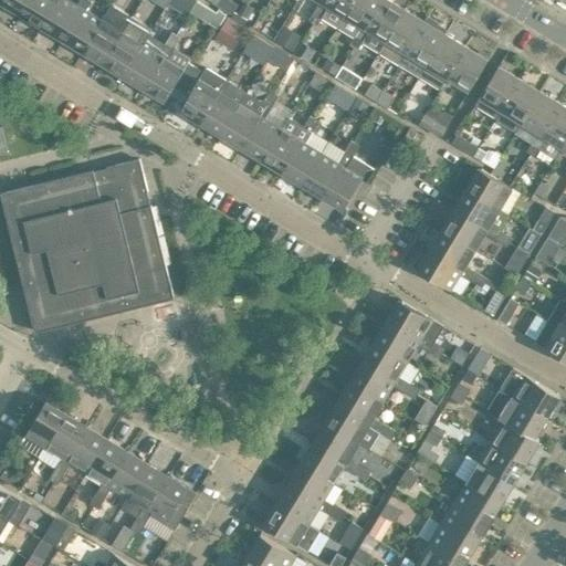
[(3,0),(23,11),(30,0),(3,0)]
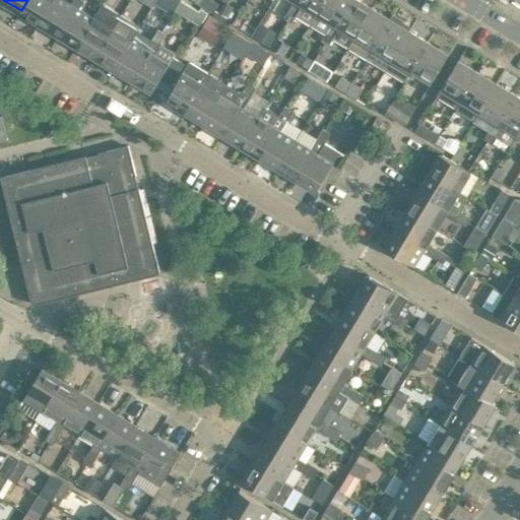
[(41,22),(53,0),(27,0),(21,10),(41,22)]
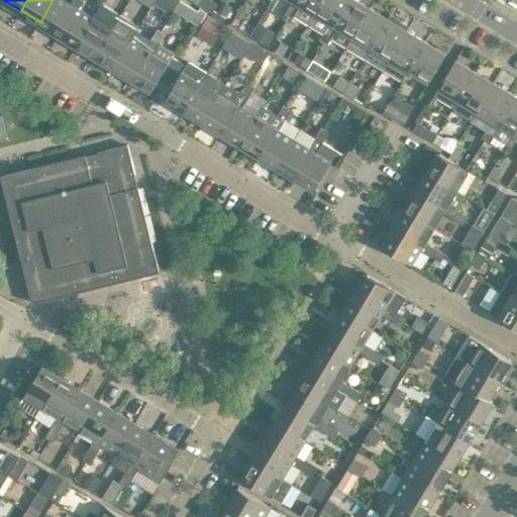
[(73,0),(71,4),(65,0),(53,0),(40,22),(59,33),(75,6),(79,8),(84,0),(73,0)]
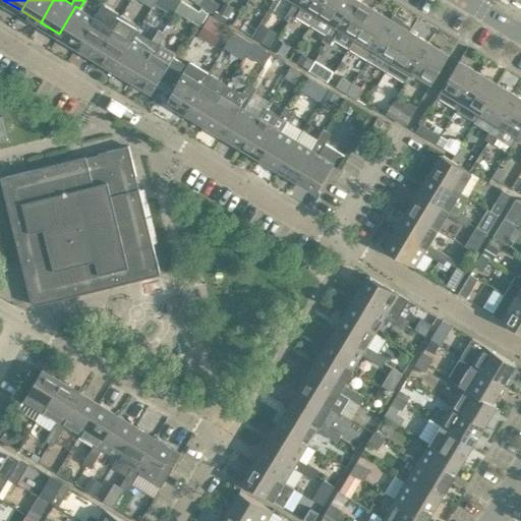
[(156,0),(155,2),(173,14),(175,10),(181,0),(156,0)]
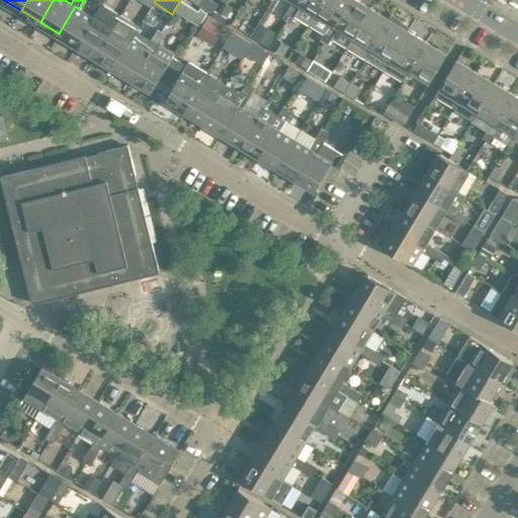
[(180,0),(174,10),(199,25),(207,12),(199,8),(197,10),(180,0)]
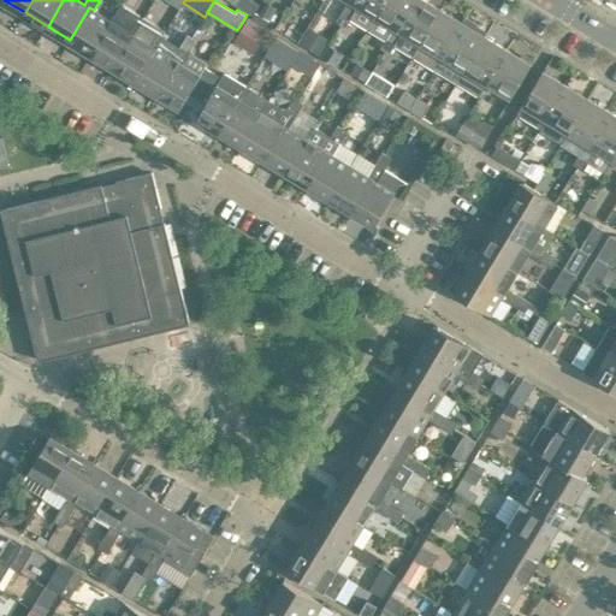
[(261,0),(234,0),(231,4),(252,16),(261,0)]
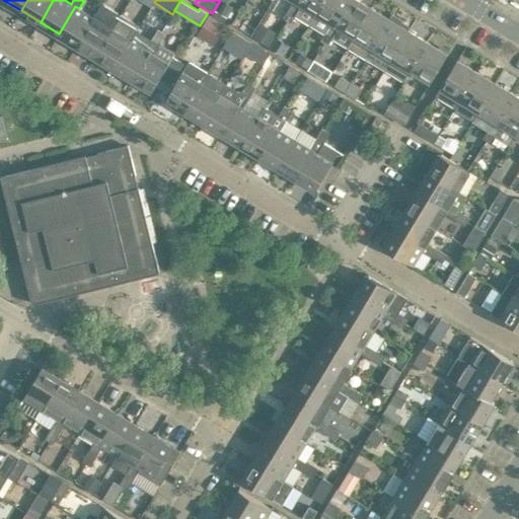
[(222,0),(221,0),(216,9),(228,16),(234,6),(222,0)]
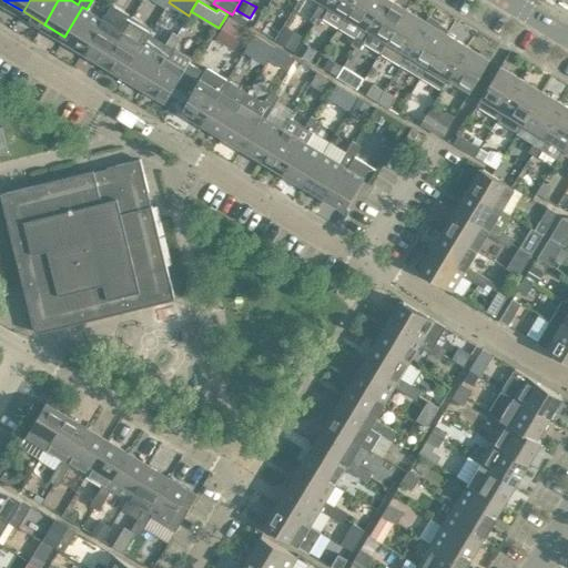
[(320,24),(323,18),(340,28),(355,0),(327,0),(326,3),(331,6),(325,16),(316,10),(311,20),(320,24)]
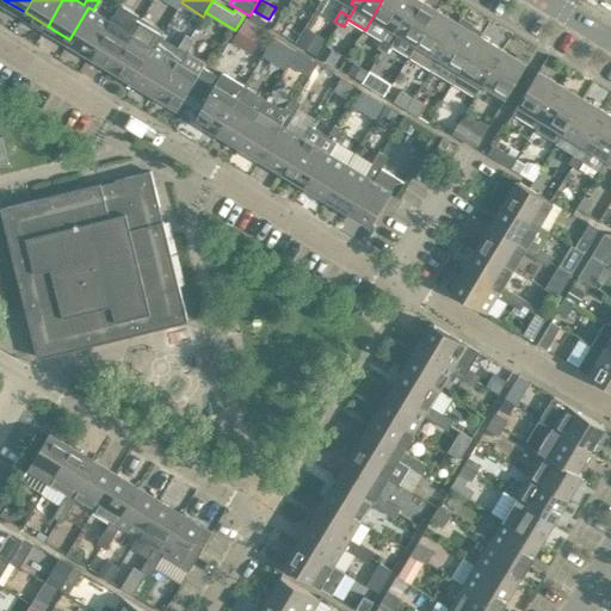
[(351,4),(352,0),(345,0),(346,0),(340,11),(350,17),(356,6),(351,4)]
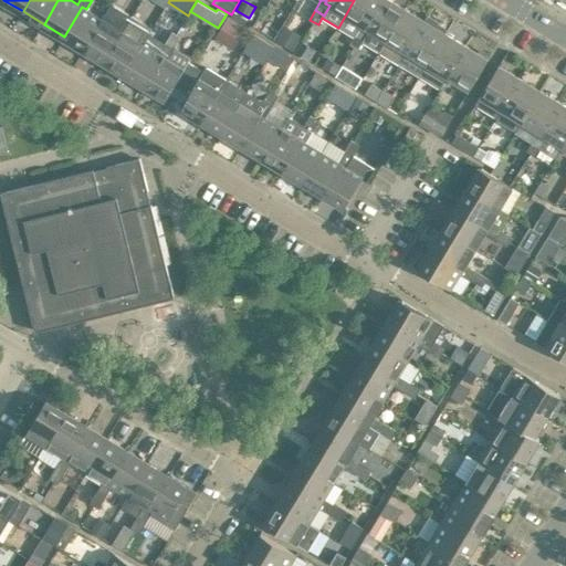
[(366,28),(383,0),(354,0),(338,28),(355,37),(356,34),(365,40),(370,30),(366,28)]
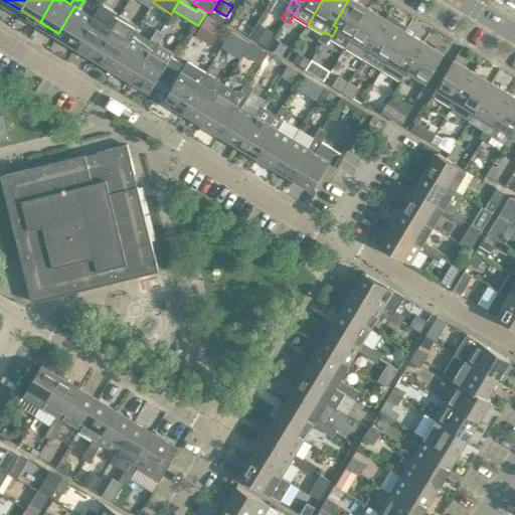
[(323,33),(319,40),(326,45),(331,38),(345,47),(369,8),(356,0),(348,0),(333,25),(337,27),(332,36),(324,31),(323,33)]
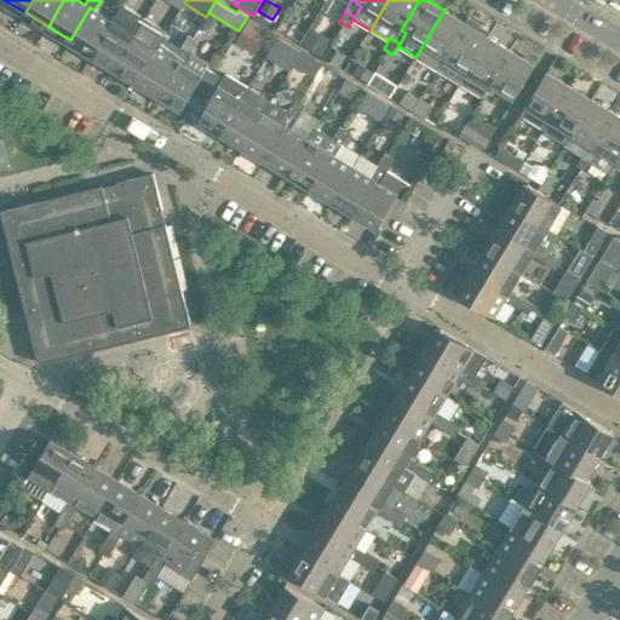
[(113,21),(92,53),(115,67),(135,34),(144,18),(122,5),(113,21)]
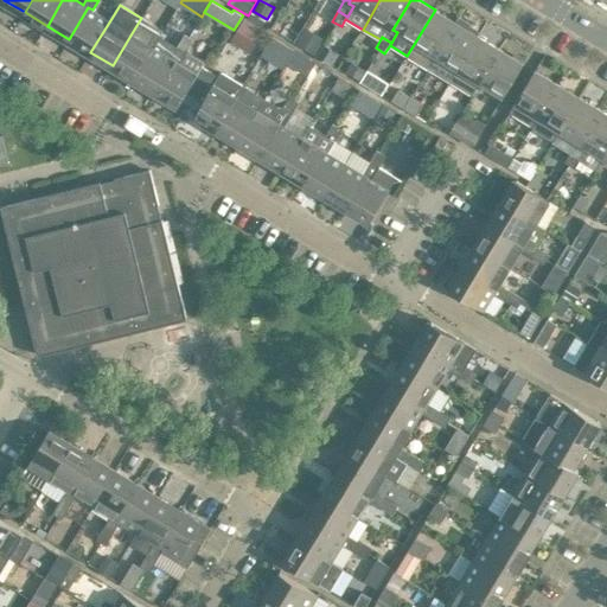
[(88,7),(69,39),(90,52),(110,20),(93,10),(88,7)]
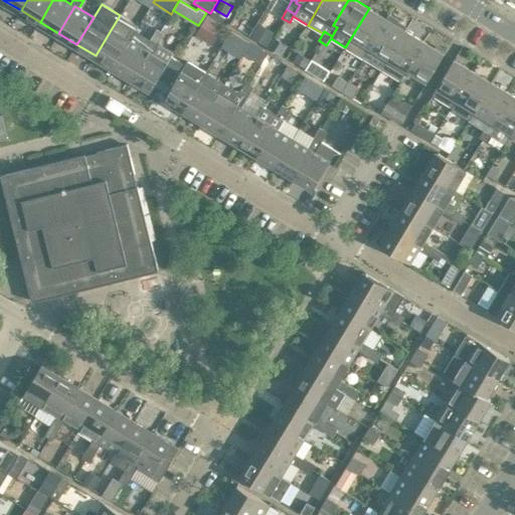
[(370,47),(387,19),(387,18),(369,8),(345,47),(360,55),(361,54),(368,58),(374,50),(370,47)]
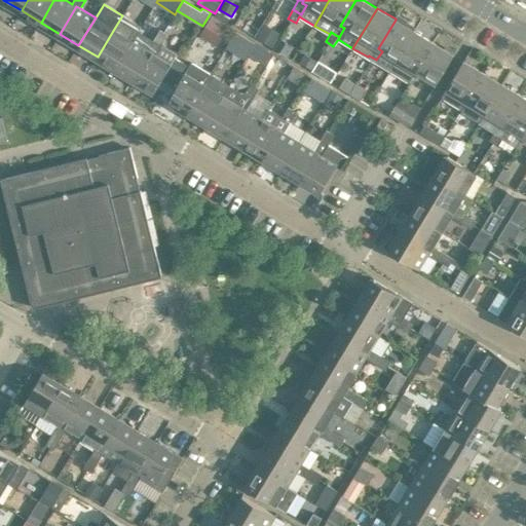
[(213,14),(202,32),(220,42),(230,25),(213,14)]
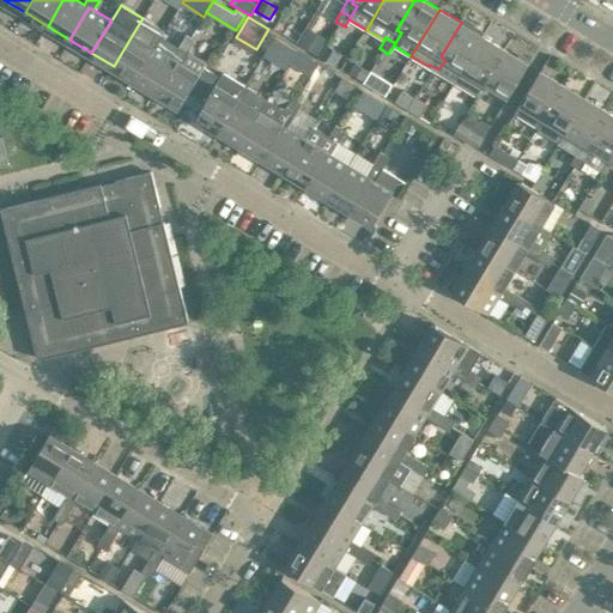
[(430,65),(429,66),(455,83),(484,36),(473,29),(475,24),(463,17),(461,22),(461,23),(441,56),(445,60),(438,70),(430,65)]
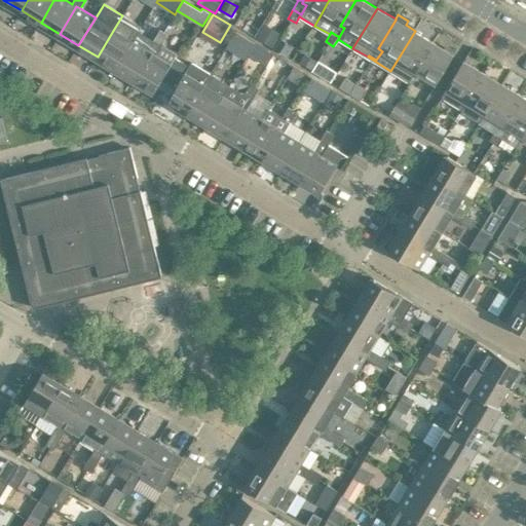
[(122,15),(114,29),(98,57),(116,68),(134,41),(142,27),(122,15)]
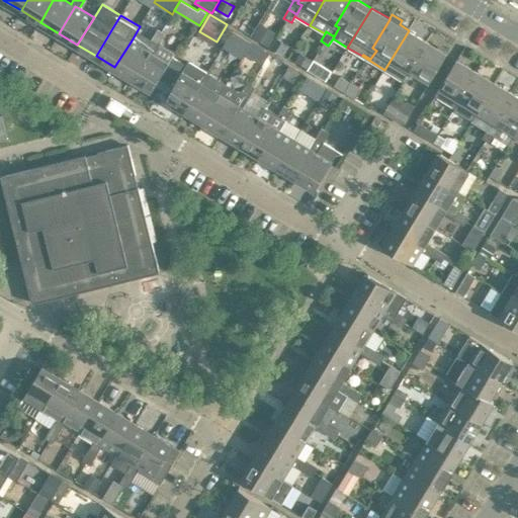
[(276,32),(261,23),(253,35),(268,45),(276,32)]
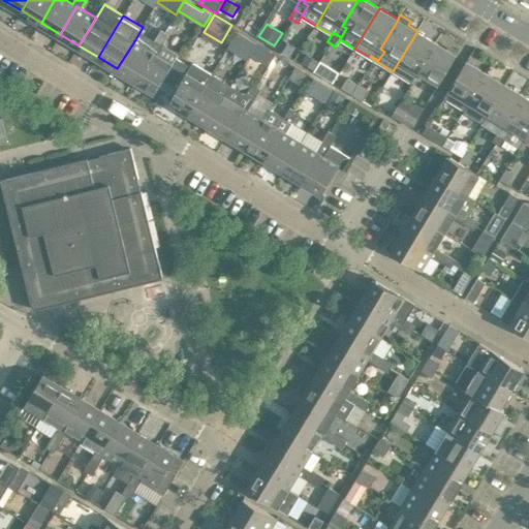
[(161,29),(155,40),(163,44),(169,34),(161,29)]
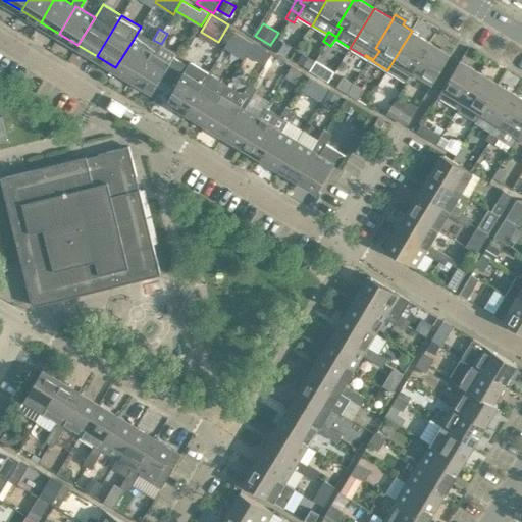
[(407,82),(413,71),(430,42),(412,31),(387,70),(407,82)]
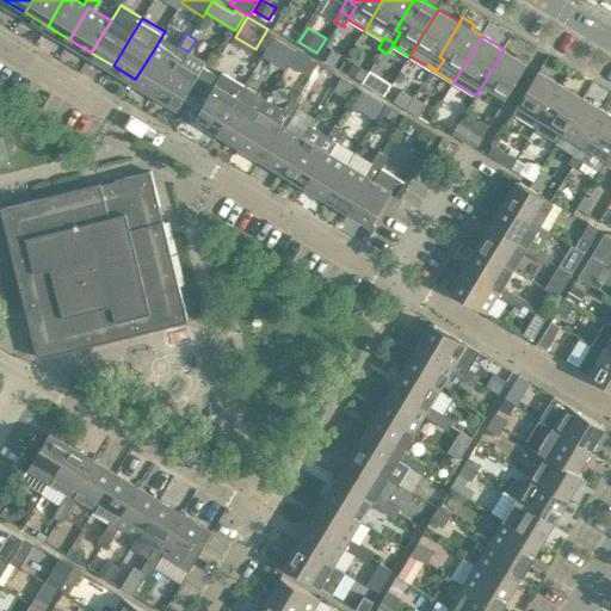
[(275,37),(263,55),(285,68),(289,62),(296,50),(295,49),(275,37)]
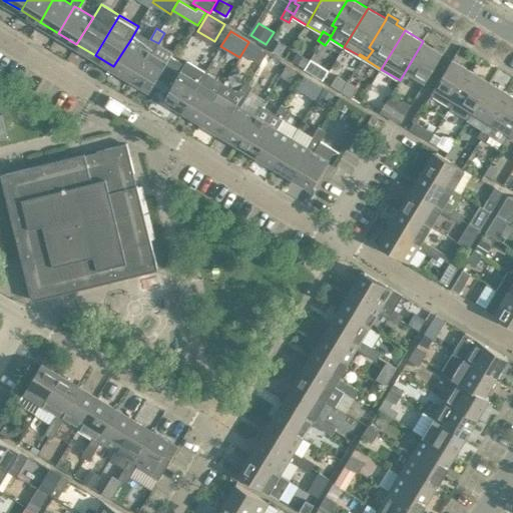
[(273,37),(268,46),(282,55),(288,45),(273,37)]
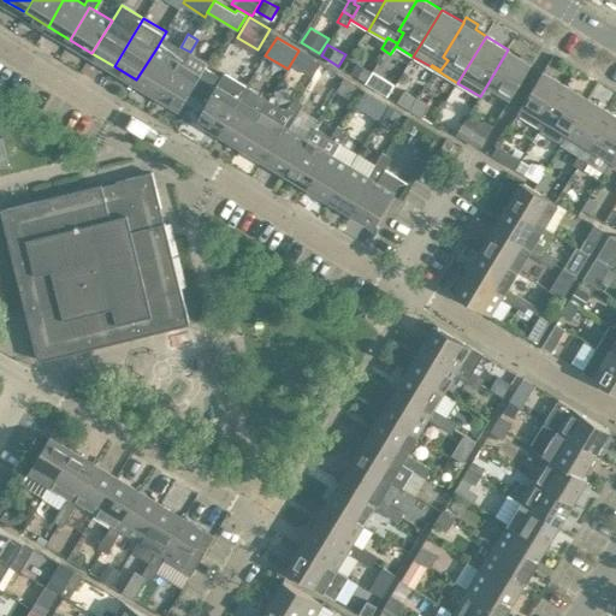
[(173,58),(157,48),(136,80),(159,93),(178,61),(183,64),(190,52),(181,47),(173,58)]
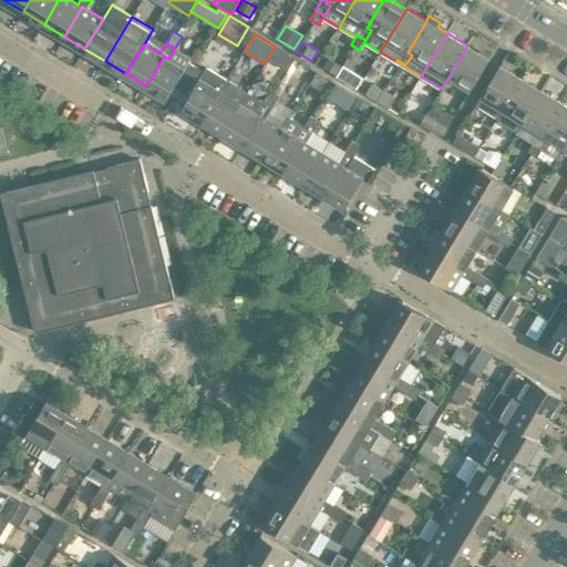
[(470,91),(490,59),(467,45),(449,78),(470,91)]
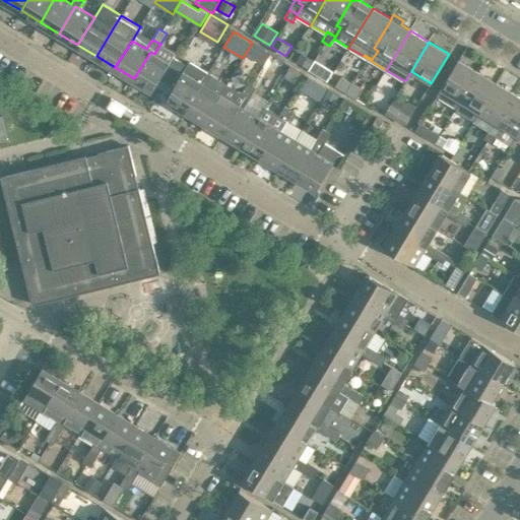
[(271,54),(252,43),(246,53),(264,64),(271,54)]
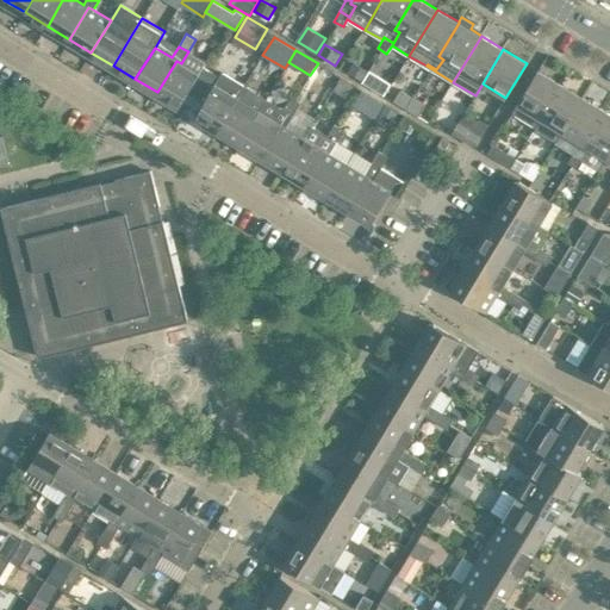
[(180,106),(190,91),(197,94),(210,73),(203,68),(206,62),(188,51),(181,63),(176,61),(157,92),(180,106)]
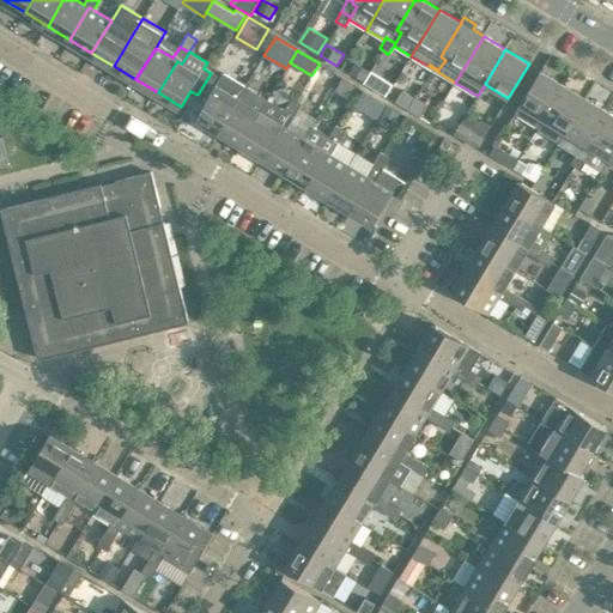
[(363,82),(369,72),(354,64),(349,73),(363,82)]
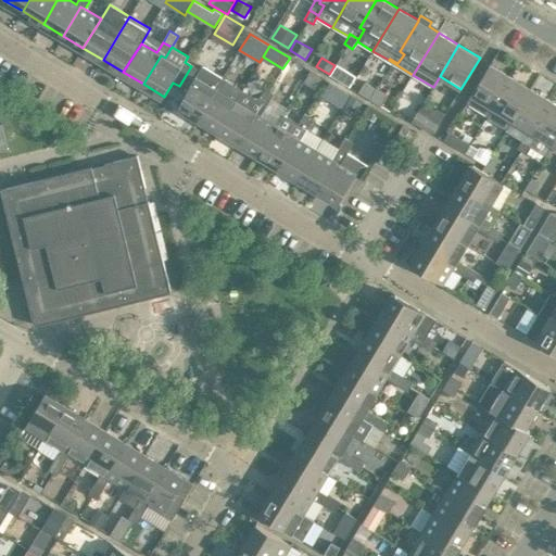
[(357,76),(337,63),(330,75),(351,87),(357,76)]
